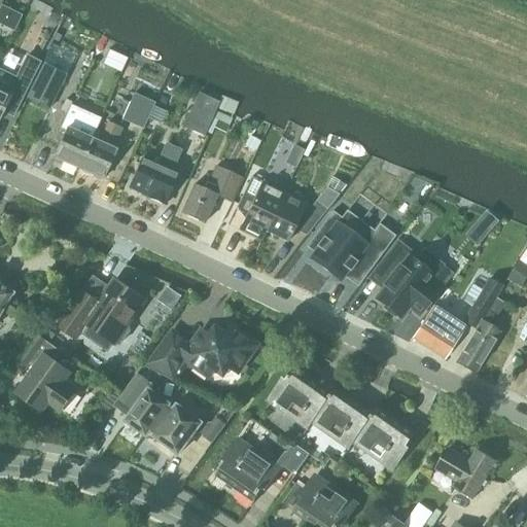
[(0,6),(0,26),(2,27),(10,11),(0,6)]
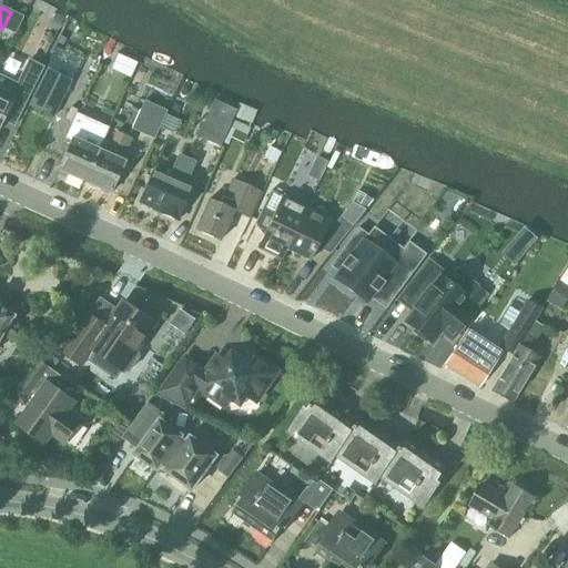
[(18,91),(0,81),(0,125),(11,102),(22,108),(43,69),(31,63),(18,91)]
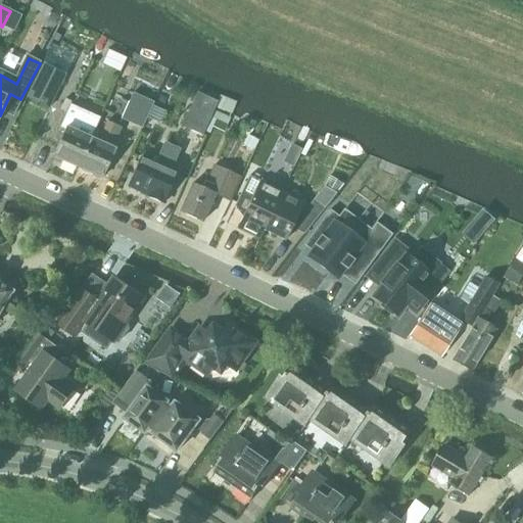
[(40,66),(24,99),(45,110),(62,78),(40,66)]
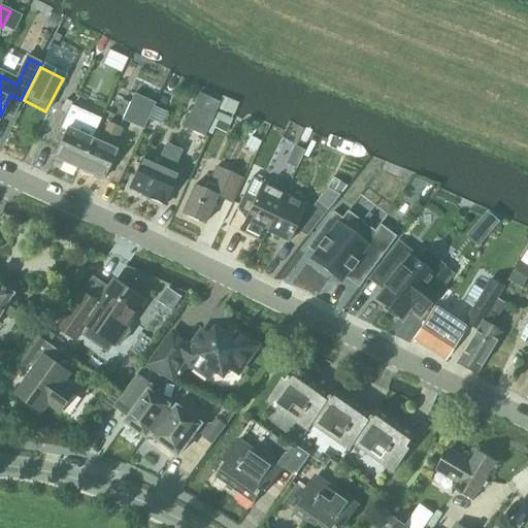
[(220,103),(199,93),(183,129),(203,138),(206,133),(207,133),(217,112),(216,111),(220,103)]
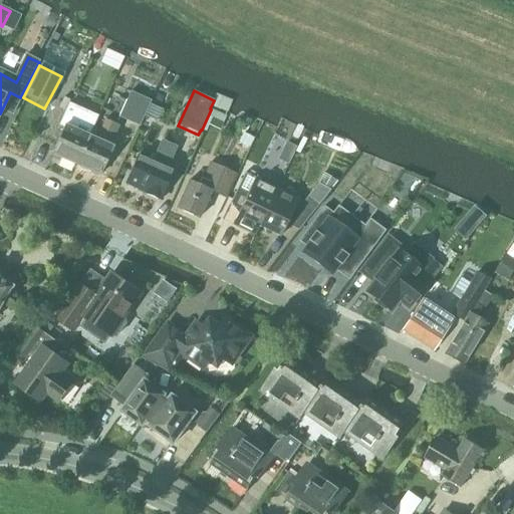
[(131,91),(119,116),(140,125),(151,101),(151,100),(131,91)]
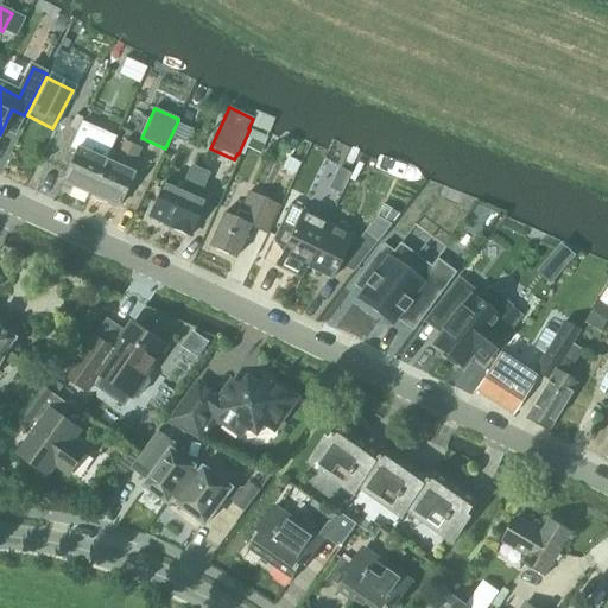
[(92,196),(106,165),(95,159),(106,137),(90,130),(80,153),(76,151),(62,182),(92,196)]
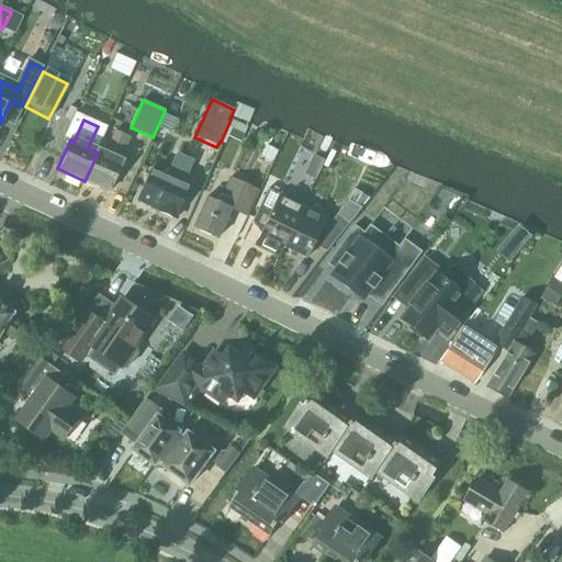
[(246,126),(231,120),(221,142),(225,144),(232,128),(243,133),(246,126)]
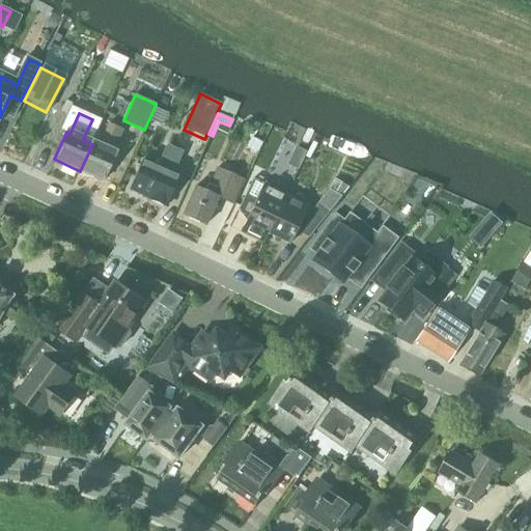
[(92,144),(80,171),(104,182),(116,155),(112,152),(121,133),(108,127),(99,146),(92,144)]
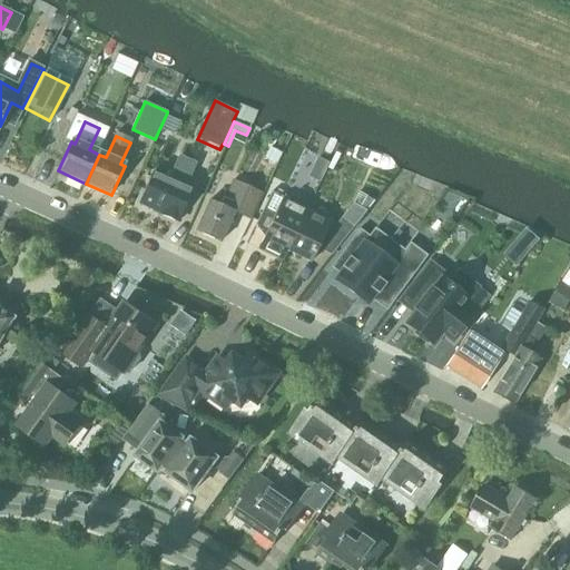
[(184,189),(194,166),(179,159),(168,183),(153,176),(139,204),(160,214),(159,216),(177,224),(190,193),(184,189)]
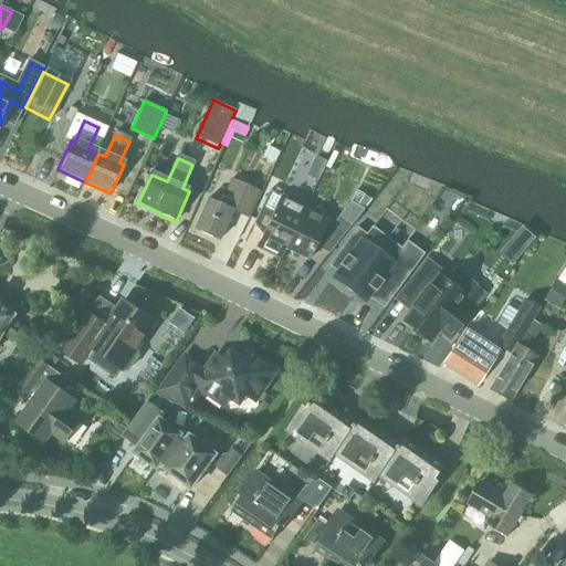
[(247,218),(259,194),(231,180),(222,199),(220,199),(218,206),(207,200),(192,230),(218,242),(232,211),(247,218)]
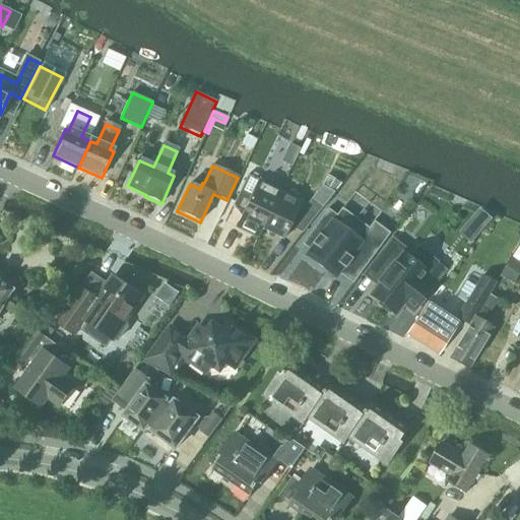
[(280,192),(266,186),(248,177),(234,206),(244,210),(236,228),(258,238),(262,230),(276,200),(280,192)]
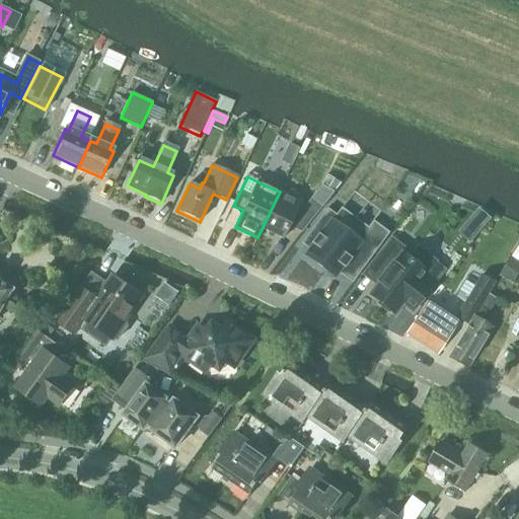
[(322,184),(311,199),(307,205),(280,192),(276,200),(262,229),(284,239),(290,227),(302,232),(334,193),(322,184)]
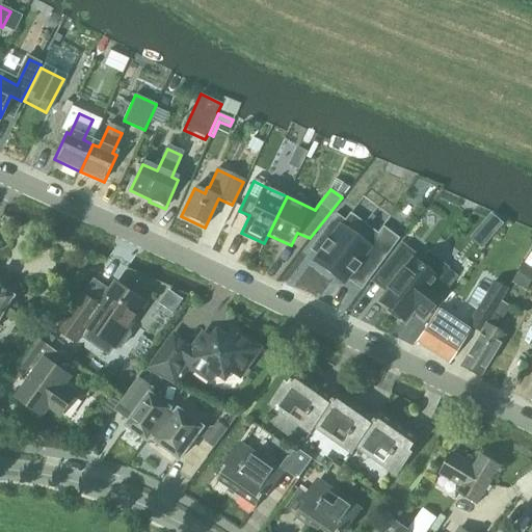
[(366,286),(406,230),(399,223),(392,233),(378,235),(365,224),(354,238),(341,228),(315,262),(344,284),(350,274),(366,286)]
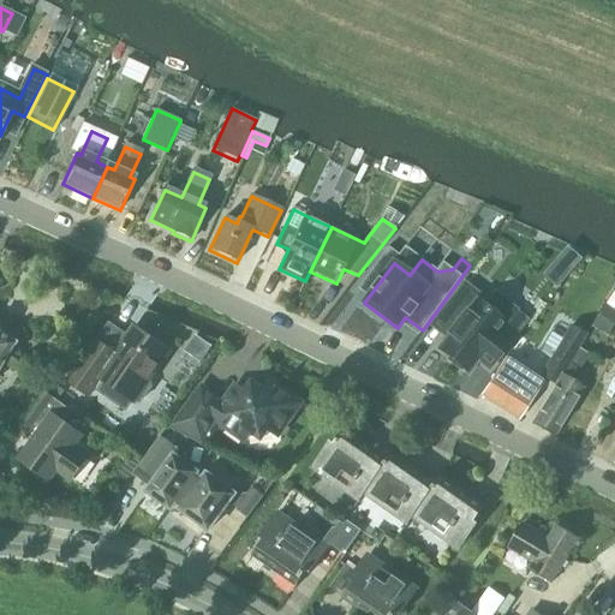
[(497,297),(494,294),(485,305),(479,300),(482,298),(463,284),(439,314),(453,324),(446,334),(449,336),(439,348),(449,357),(447,360),(460,371),(463,368),(467,371),(477,359),(487,368),(505,345),(494,338),(503,326),(514,311),(497,297)]
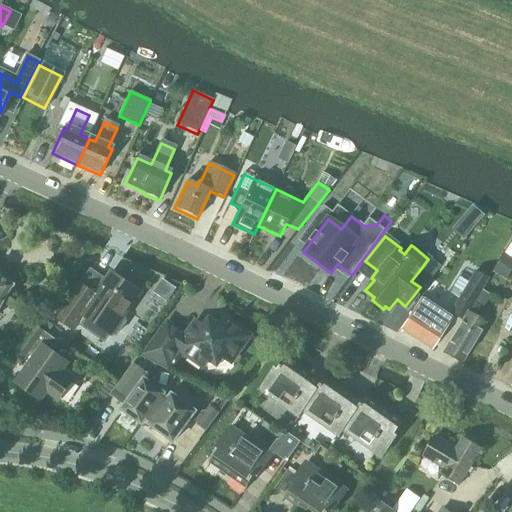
[(476,271),(451,314),(462,321),(488,278),(476,271)]
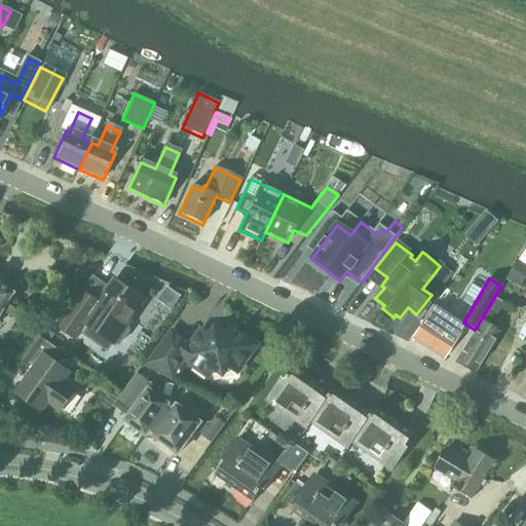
[(129,329),(126,327),(144,302),(115,282),(100,305),(82,293),(59,328),(77,340),(87,325),(115,344),(117,340),(120,342),(124,342),(130,333),(129,329)]
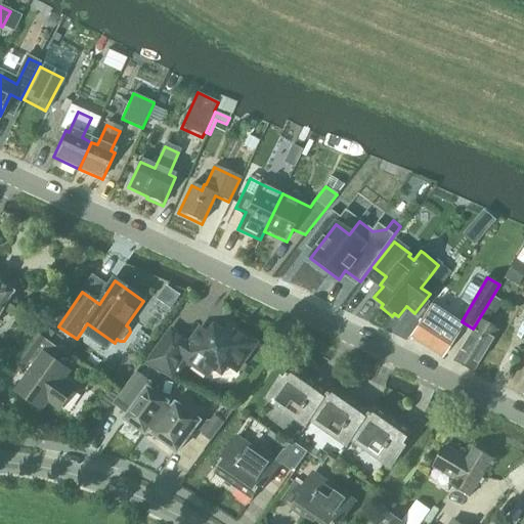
[(0,284),(0,316),(14,293),(0,284)]
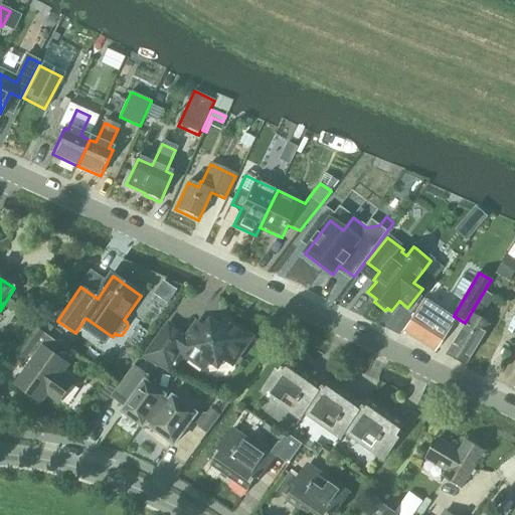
[(436,350),(453,321),(425,304),(419,314),(417,313),(405,332),(436,350)]
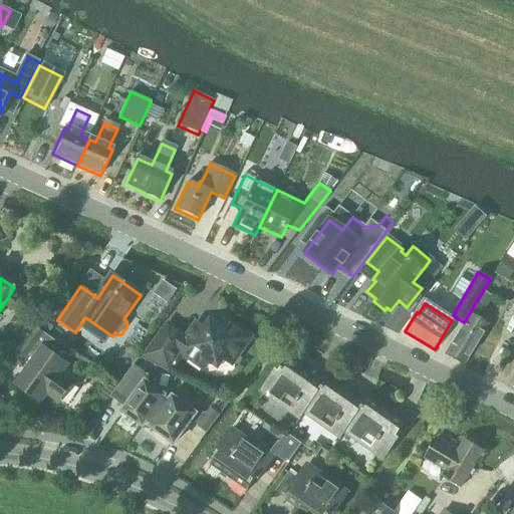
[(462,363),(486,325),(469,314),(445,353),(462,363)]
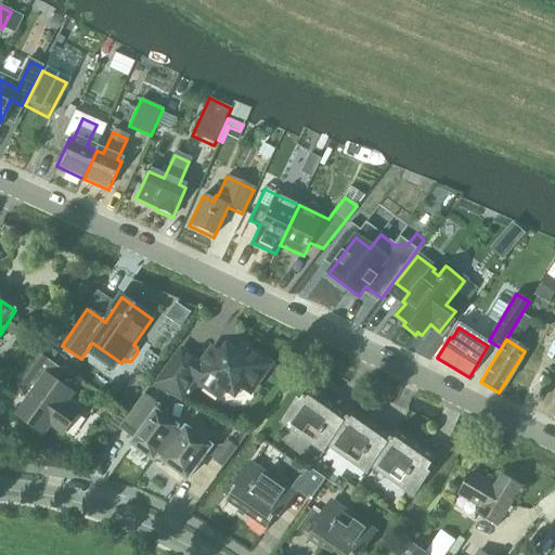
[(252,394),(271,365),(243,345),(239,351),(235,349),(223,351),(221,355),(215,350),(203,366),(182,352),(162,382),(183,397),(196,379),(223,398),(227,394),(232,394),(241,392),(246,390),(252,394)]
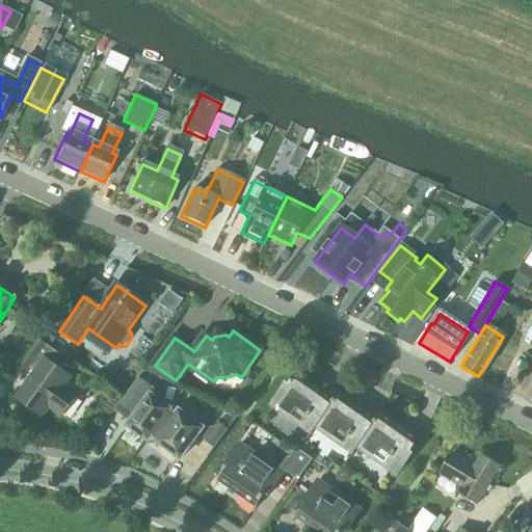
[(62,417),(77,397),(63,388),(70,378),(54,367),(61,356),(36,339),(15,369),(25,377),(30,370),(36,374),(19,400),(25,404),(25,407),(33,413),(35,411),(42,417),(49,407),(62,417)]
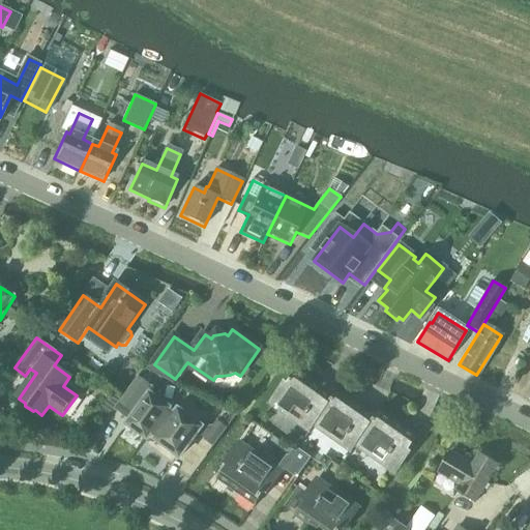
[(313,428),(334,396),(297,371),(271,407),(308,433),(313,428)]
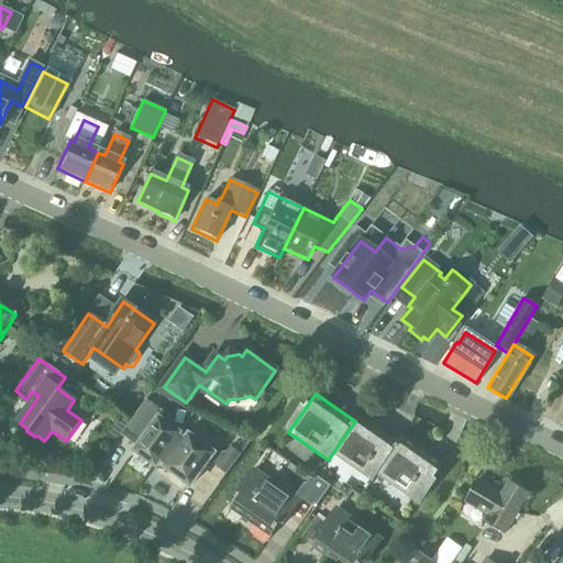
[(146,400),(122,435),(132,442),(136,437),(143,442),(136,452),(157,467),(162,462),(180,433),(159,419),(165,412),(146,400)]
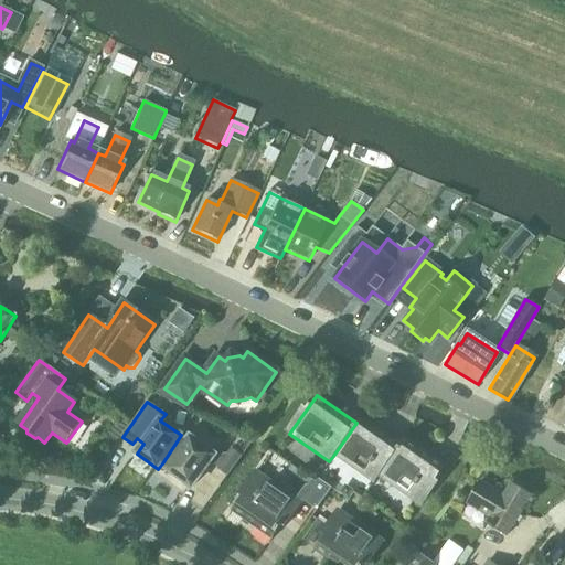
[(377,477),(401,444),(361,416),(356,423),(333,456),(373,483),(377,477)]
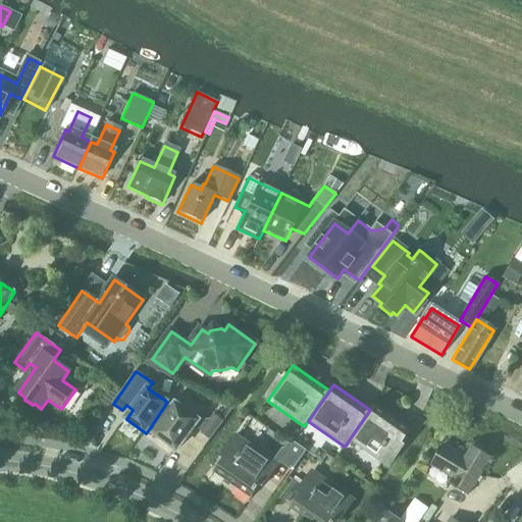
[(167,402),(150,428),(156,432),(155,434),(160,437),(160,441),(169,448),(173,448),(178,452),(196,428),(211,439),(224,422),(214,415),(211,420),(201,421),(169,399),(167,402)]
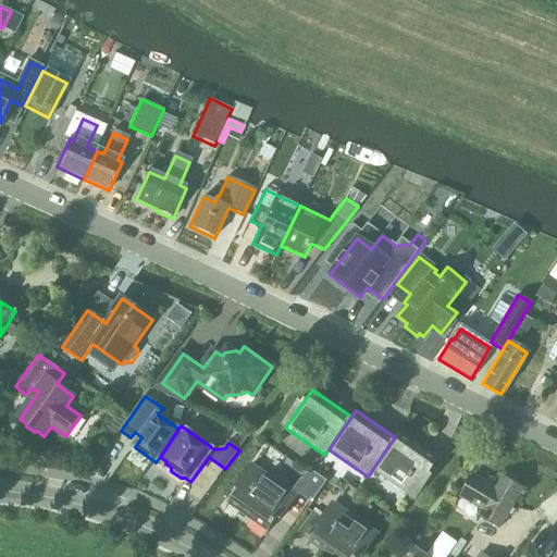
[(395,437),(372,470),(411,497),(438,458),(399,432),(395,437)]
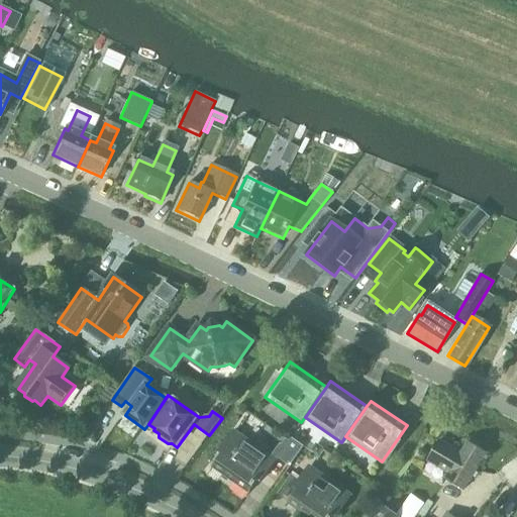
[(248,494),(274,458),(237,433),(212,468),(248,494)]
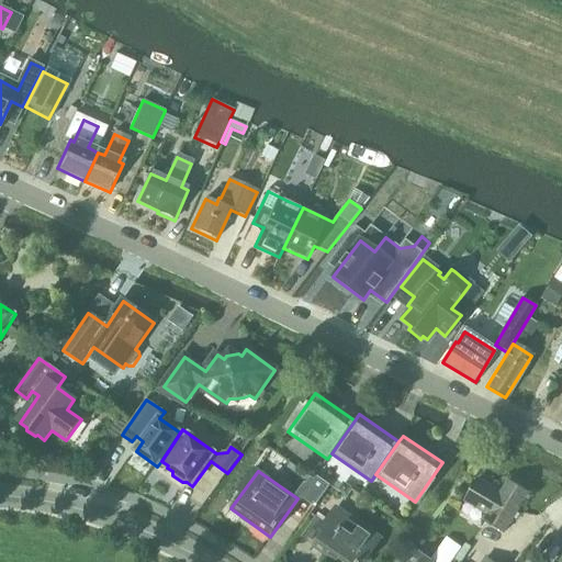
[(332,483),(317,473),(313,479),(312,476),(307,483),(304,483),(299,490),(299,494),(312,504),(316,503),(332,483)]
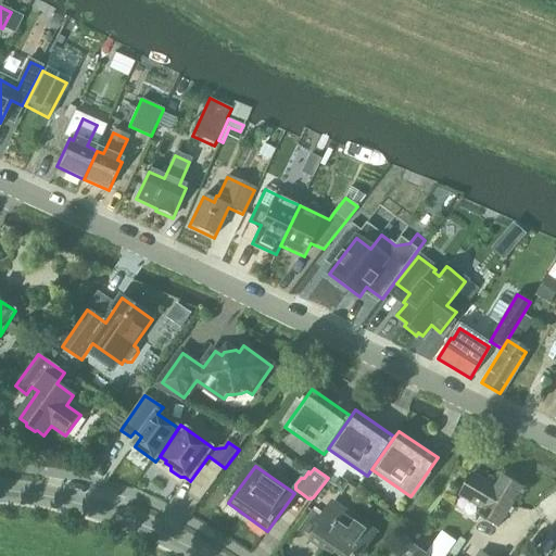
[(497,527),(520,489),(502,478),(495,489),(474,476),(460,496),(482,509),(478,516),(497,527)]
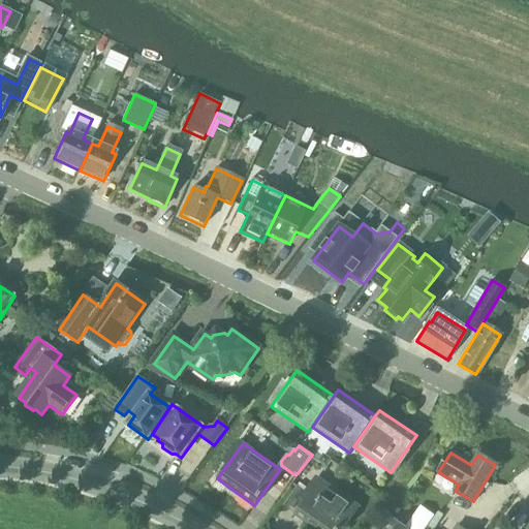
[(313,528),(340,528),(356,505),(319,479),(293,516),(313,528)]
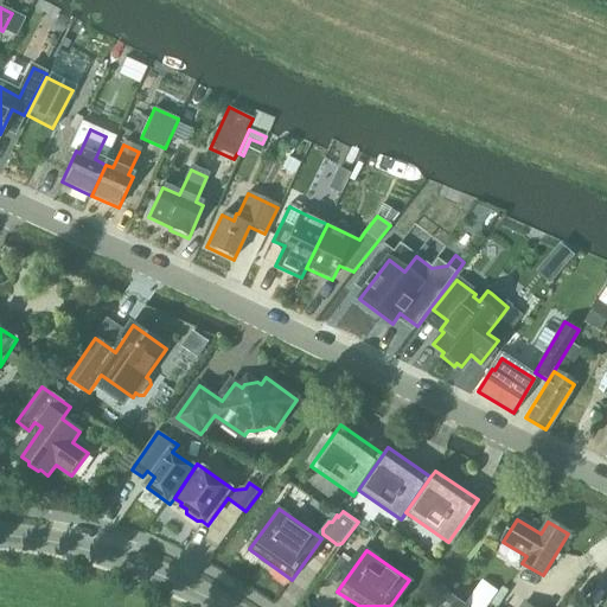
[(465,606),(448,594),(438,606),(465,606)]
